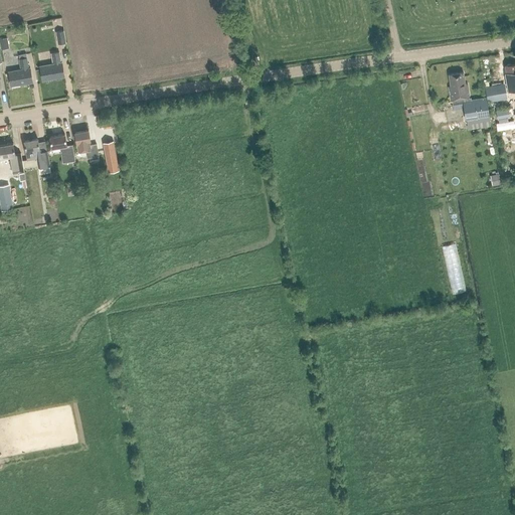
[(65,43),(63,30),(55,31),(58,44),(65,43)]
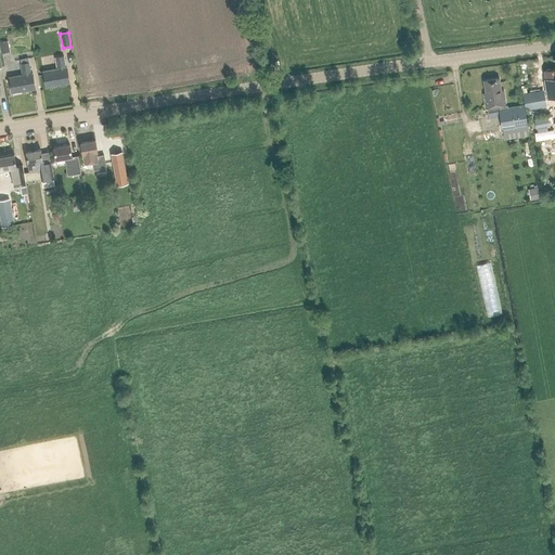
[(7,41),(0,42),(0,48),(1,52),(9,51),(7,41)]
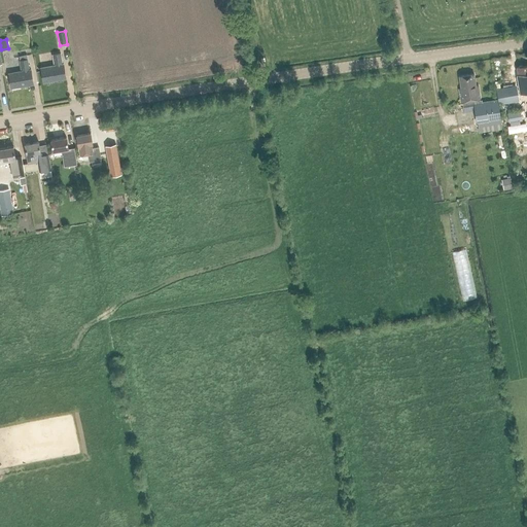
[(43,82),(66,79),(64,64),(62,64),(61,54),(53,55),(55,66),(41,68),(43,82)]
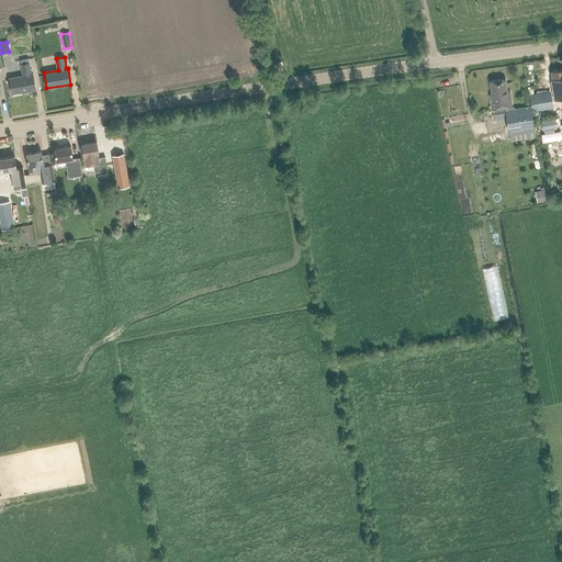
[(21,60),(21,64),(23,76),(9,78),(12,94),(36,90),(33,74),(31,75),(29,58),(21,60)]
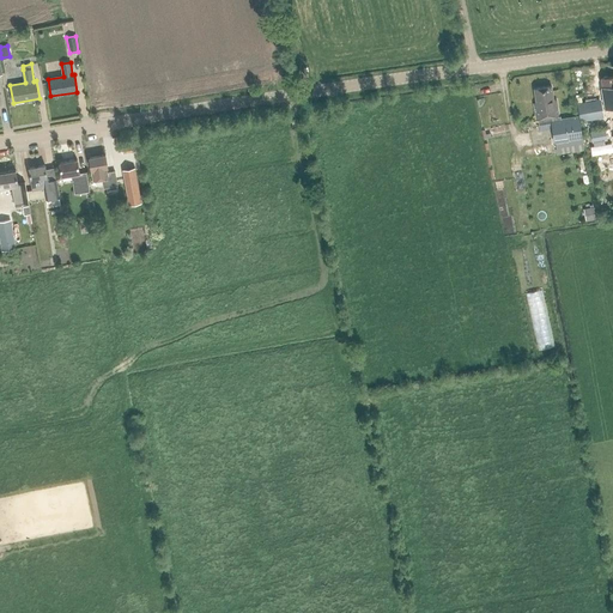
[(606,102),(612,101),(612,77),(608,78),(606,77),(604,79),(602,79),(606,102)]
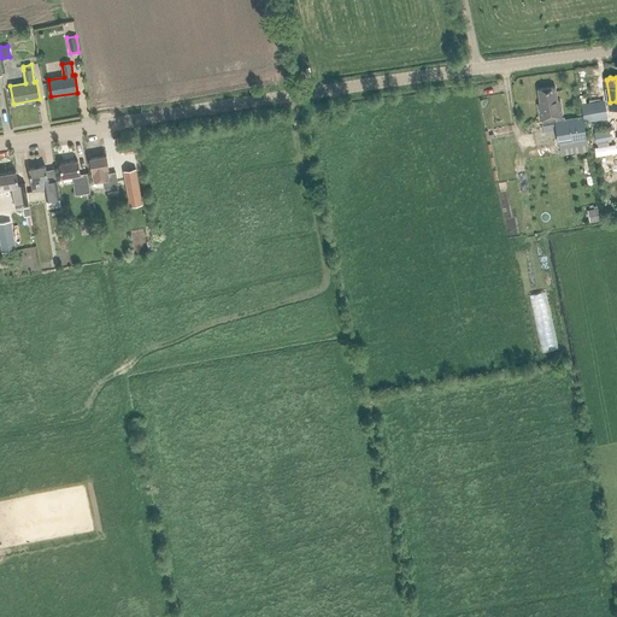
[(540,121),(541,121),(542,125),(557,124),(560,154),(588,151),(583,117),(562,119),(559,101),(557,101),(554,88),(538,90),(540,105),(538,105),(540,121)]
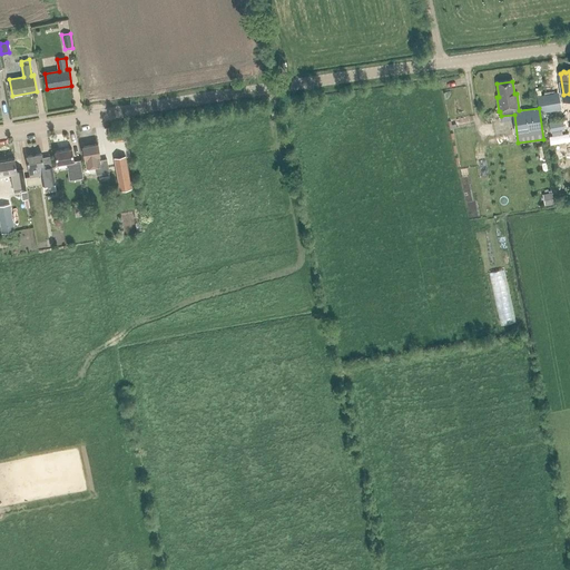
[(540,114),(563,109),(561,92),(537,97),(540,114)]
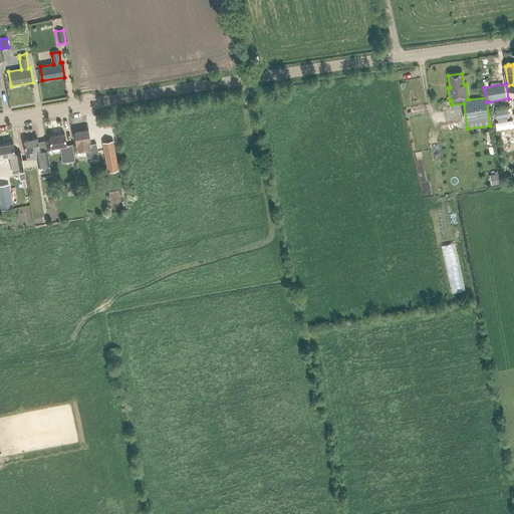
[(507,108),(495,110),(496,119),(509,117),(507,108)]
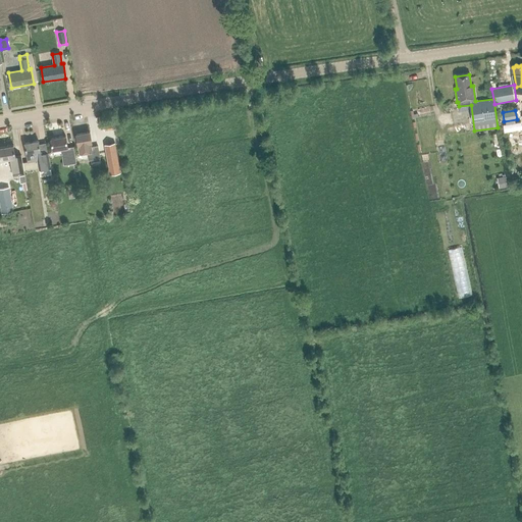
[(101,166),(101,164),(100,158),(106,157),(105,146),(93,148),(90,133),(76,135),(80,153),(87,152),(90,160),(91,161),(92,168),(101,166)]
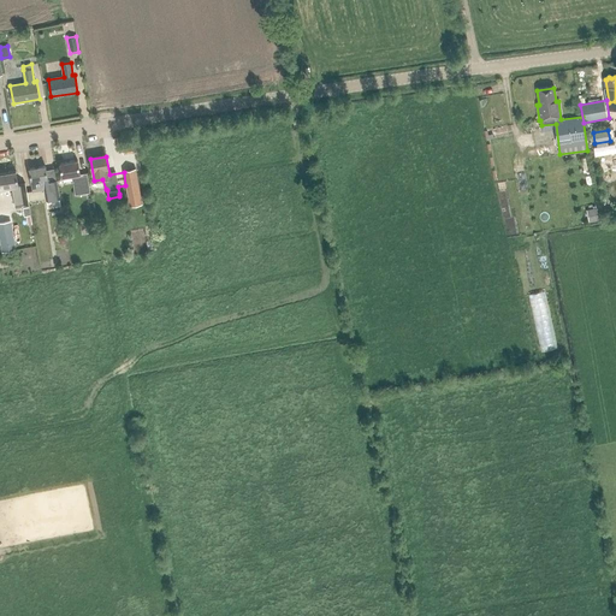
[(76,194),(89,193),(87,173),(80,175),(77,161),(60,164),(63,177),(72,176),(76,194)]
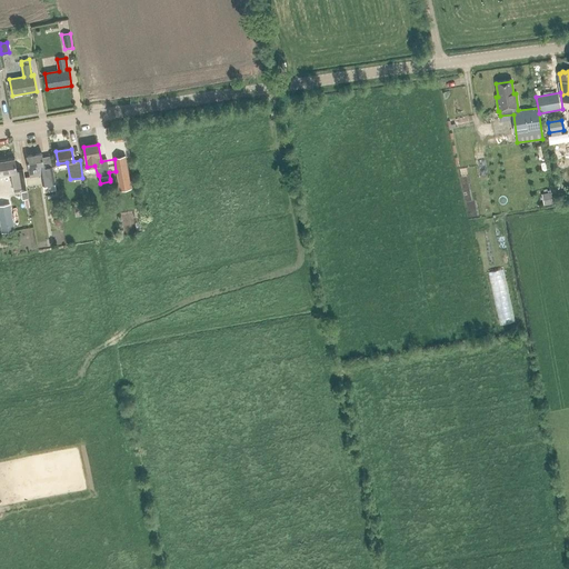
[(43,185),(55,182),(52,169),(45,170),(41,155),(28,157),(31,176),(41,175),(43,185)]
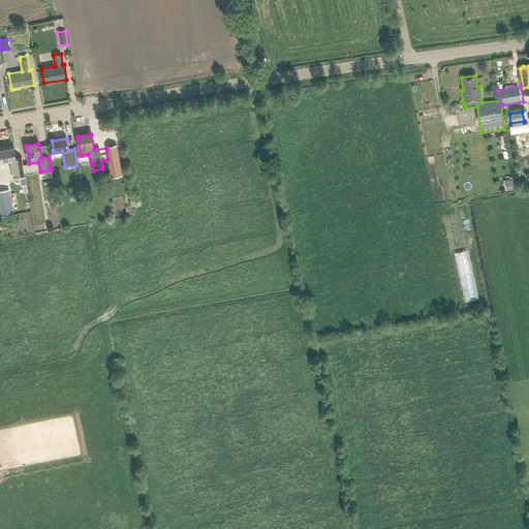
[(120,169),(116,145),(107,147),(112,170),(120,169)]
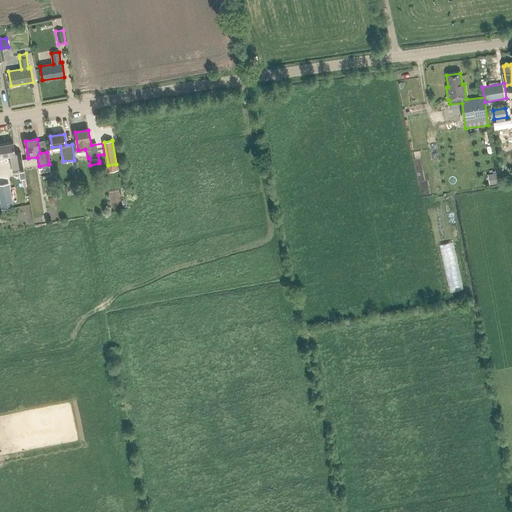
[(13,172),(23,171),(21,153),(15,154),(13,143),(0,144),(0,156),(11,155),(13,172)]
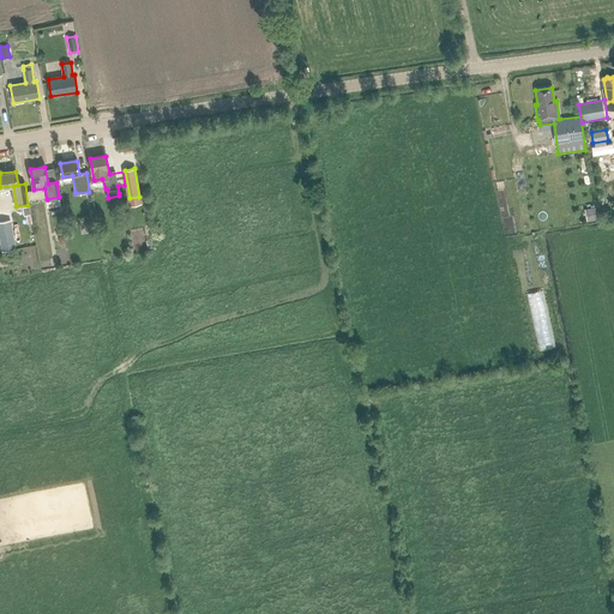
[(59,198),(47,199),(48,208),(60,206),(59,198)]
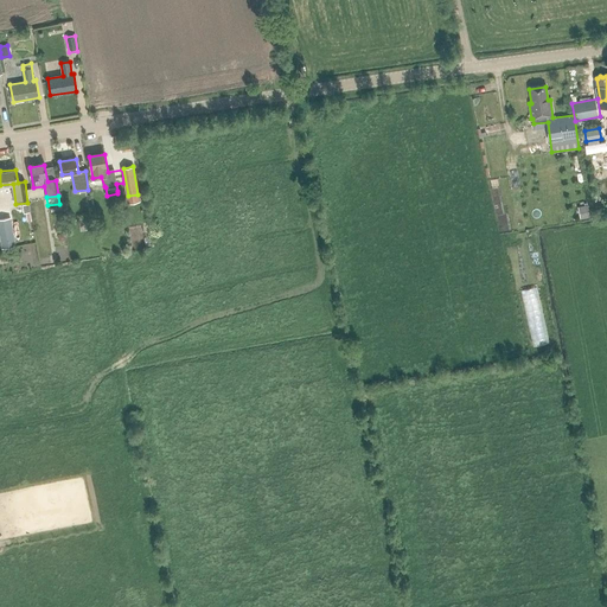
[(587,205),(580,206),(582,219),(589,217),(587,205)]
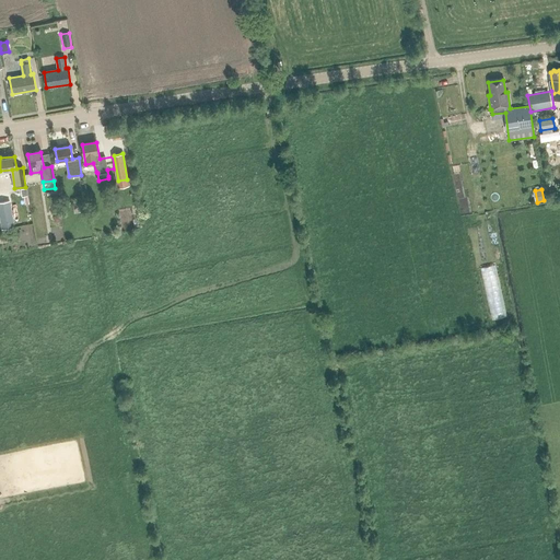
[(83,212),(82,205),(72,206),(73,213),(83,212)]
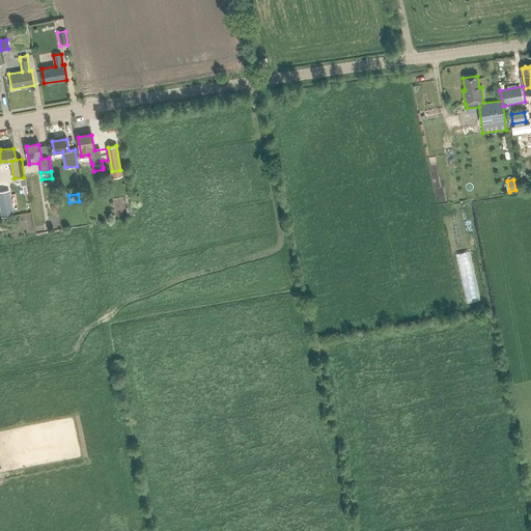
[(0,201),(0,213),(12,212),(10,200),(0,201)]
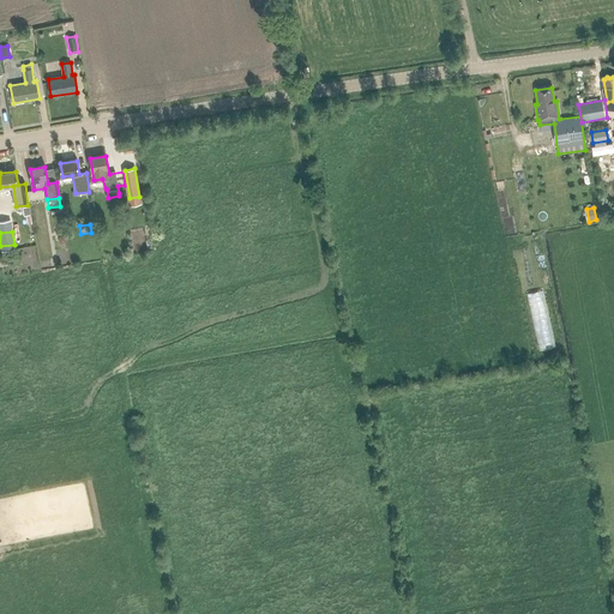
[(546,309),(546,292),(533,292),(533,305),(540,304),(540,309),(546,309)]
